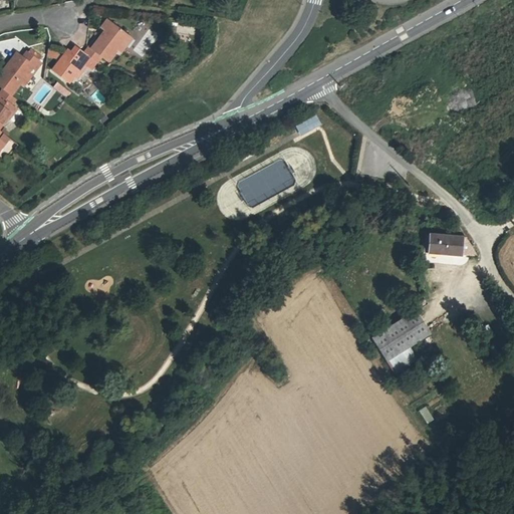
[(120,53),(126,45),(123,43),(129,36),(108,20),(101,28),(105,31),(91,48),(89,47),(84,53),(96,62),(100,56),(107,61),(116,50),(120,53)]
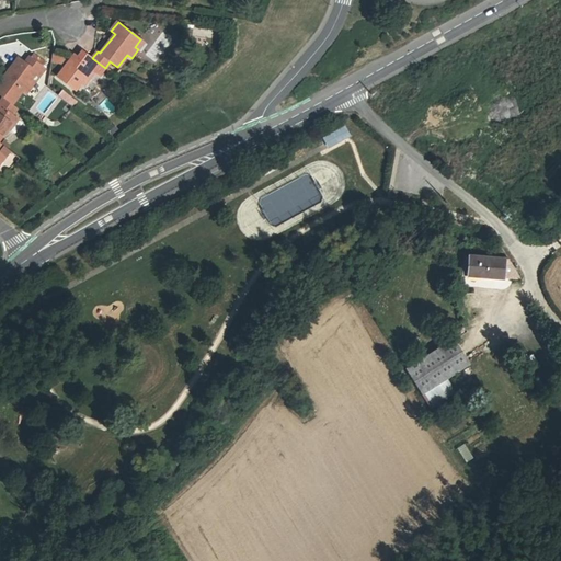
[(144,42),(140,39),(135,47),(138,49),(144,42)]
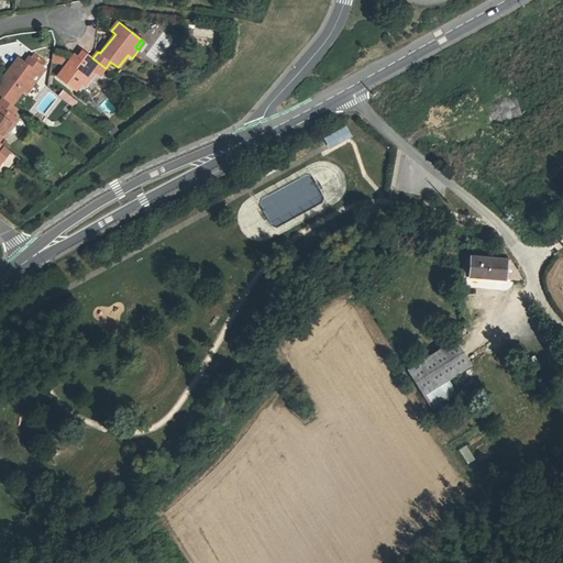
[(33,53),(31,56),(44,66),(46,63),(33,53)]
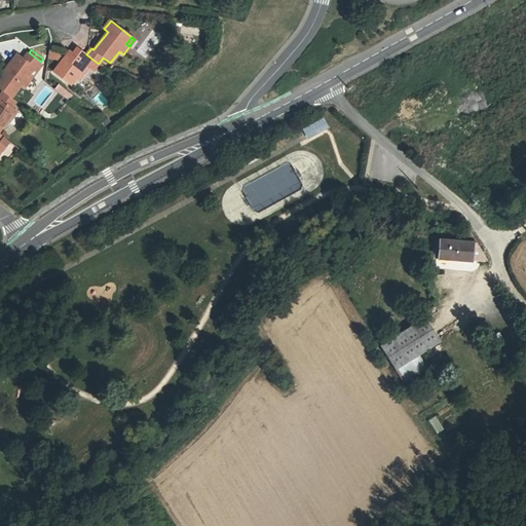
[(64,51),(53,49),(51,58),(58,60),(64,51)]
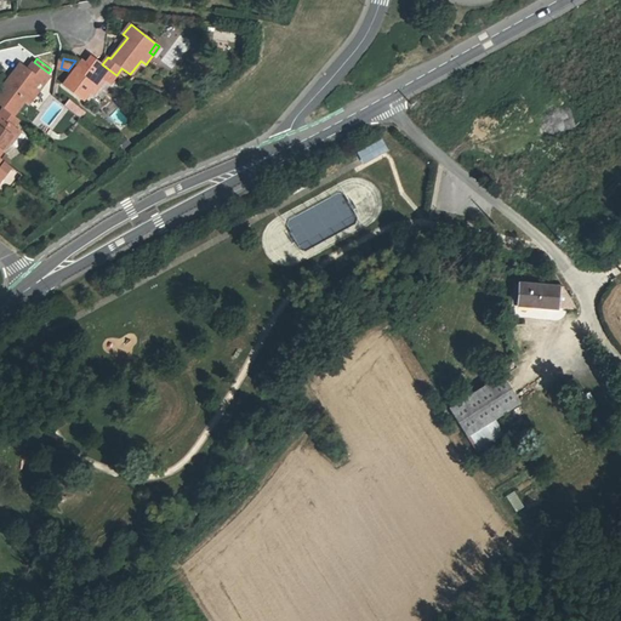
[(110,83),(117,75),(102,64),(95,58),(89,66),(83,61),(63,86),(84,101),(89,93),(102,77),(106,79),(110,83)]
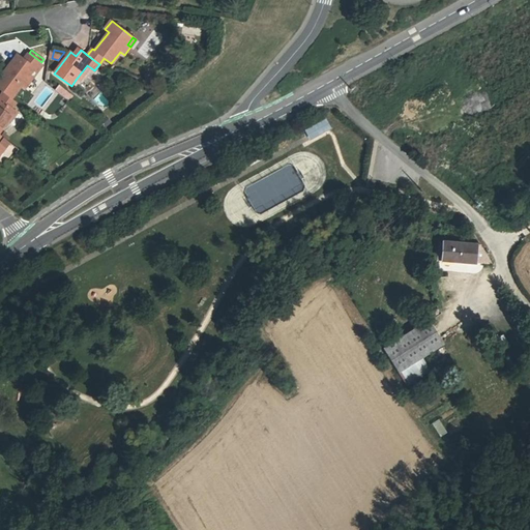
[(42,64),(41,62),(29,53),(24,59),(18,55),(0,78),(0,89),(3,92),(10,98),(21,86),(22,86),(35,68),(38,70),(42,64)]
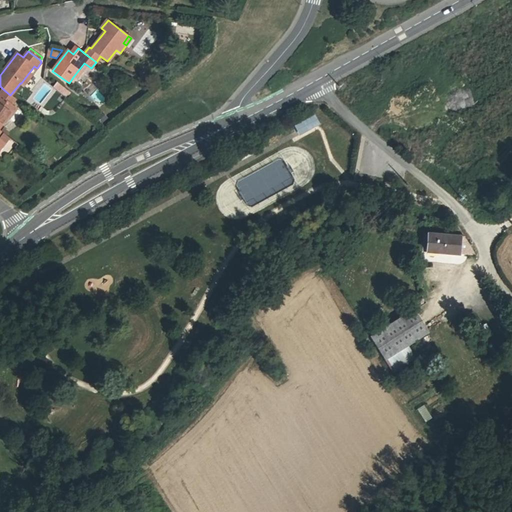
[(84,63),(73,77),(76,79),(87,65),(84,63)]
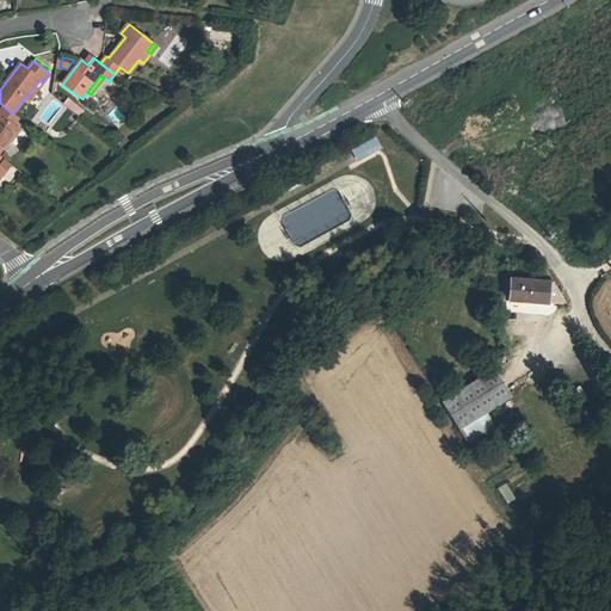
[(41,79),(25,99),(28,103),(44,81),(41,79)]
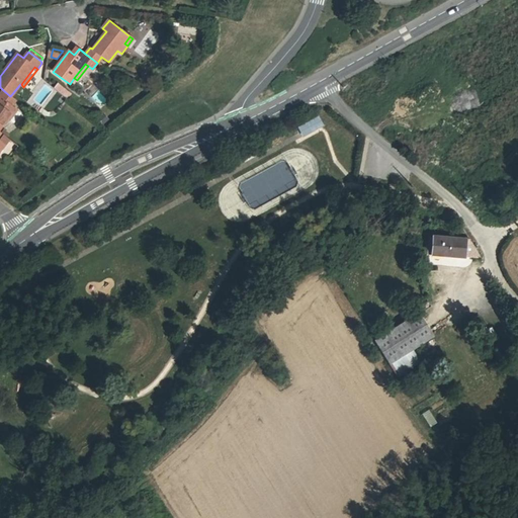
[(58,82),(54,88),(68,99),(72,93),(58,82)]
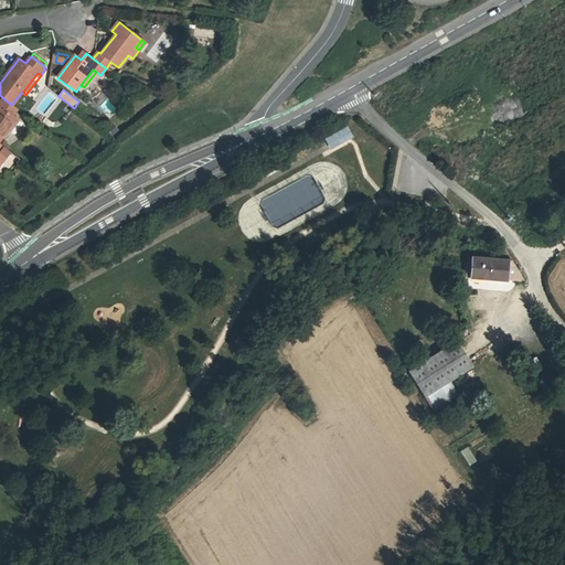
[(17,109),(11,105),(3,98),(0,103),(0,139),(8,129),(14,135),(23,124),(12,115),(17,109)]
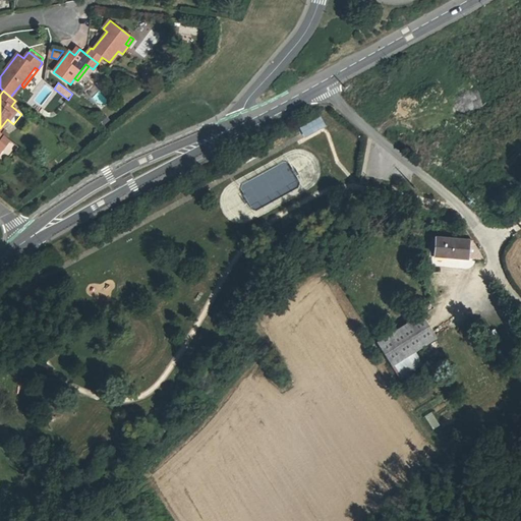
[(104,125),(110,120),(104,113),(98,118),(104,125)]
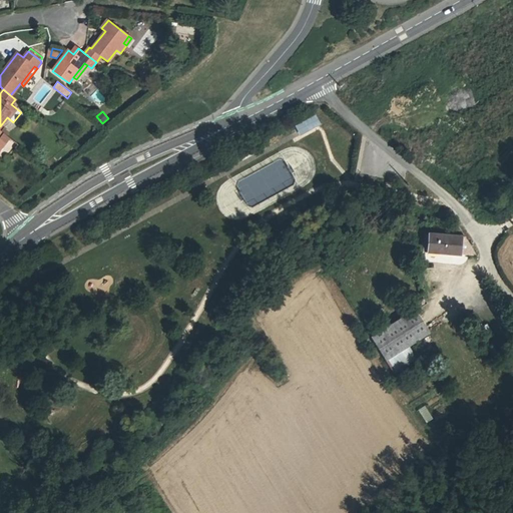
[(297,126),(299,130),(318,120),(316,116),(297,126)]
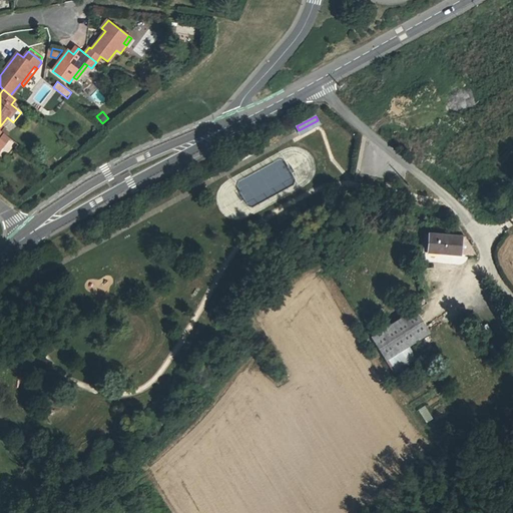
[(318,120),(299,130),(301,134),(320,124),(318,120)]
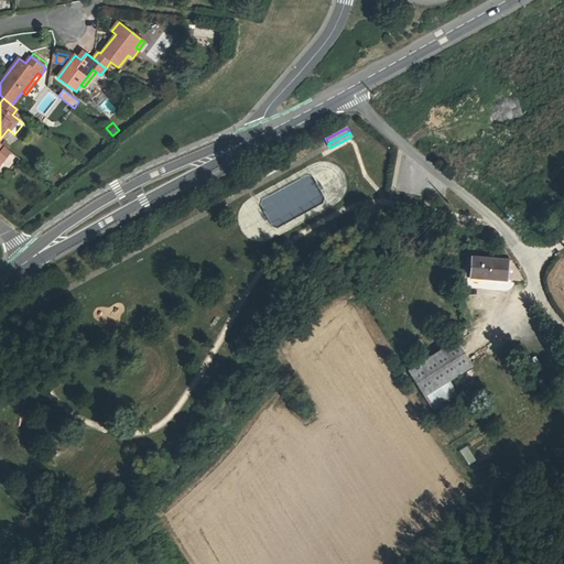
[(0,149),(0,153),(2,155),(10,151),(7,149),(3,145),(0,149)]
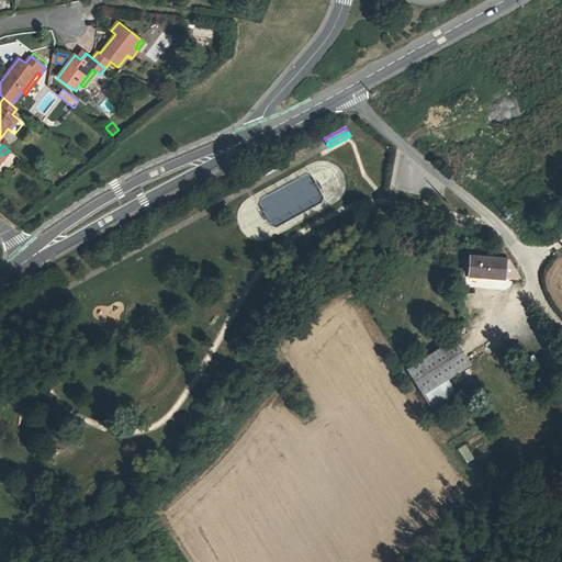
[(0,164),(10,150),(2,155),(0,157),(0,164)]
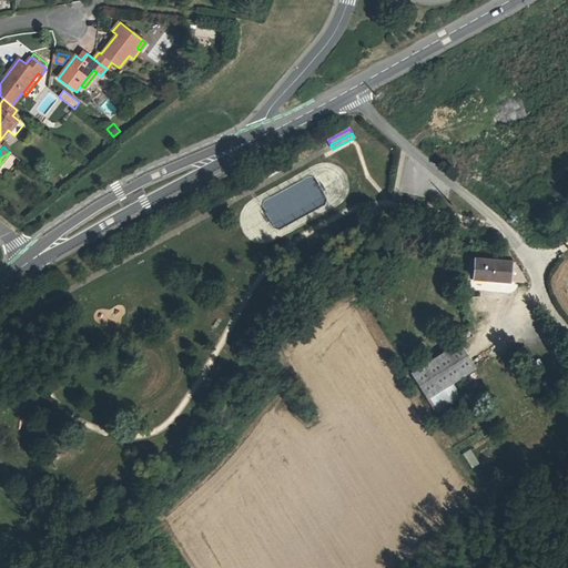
[(446,158),(442,163),(448,168),(453,162),(446,158)]
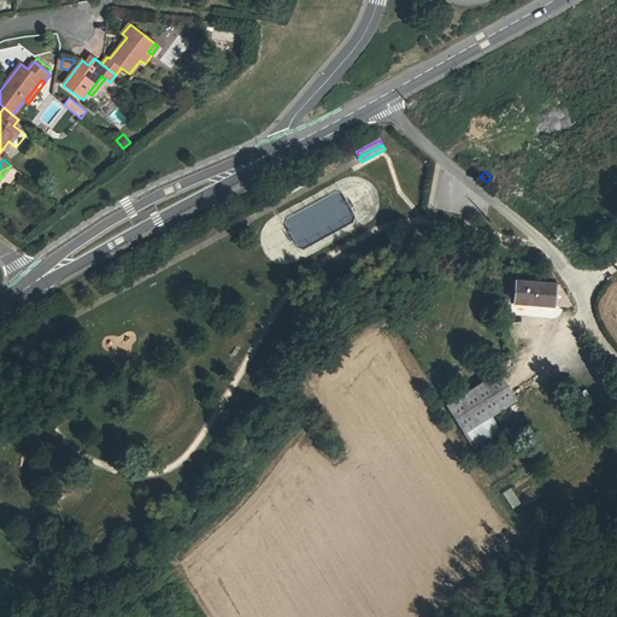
[(495,178),(491,183),(506,194),(510,188),(495,178)]
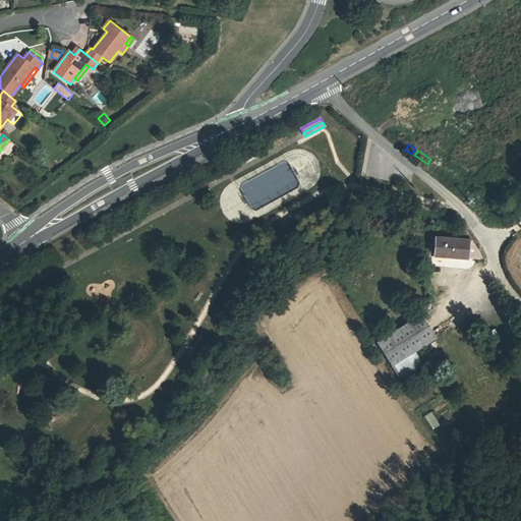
[(441,169),(460,185),(465,179),(446,163),(441,169)]
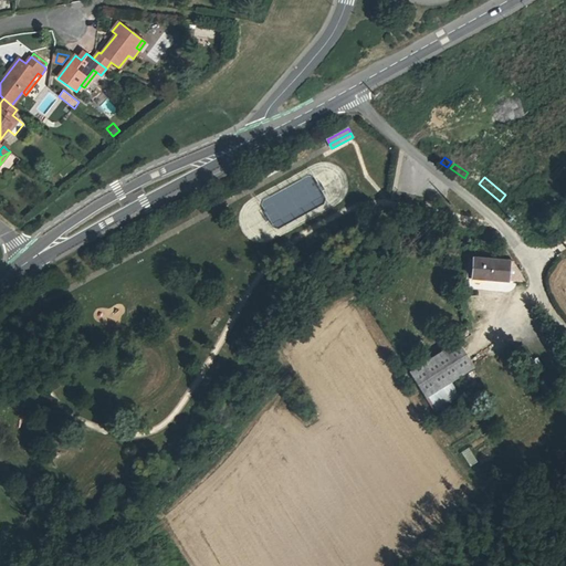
[(516,207),(511,213),(517,219),(523,212),(516,207)]
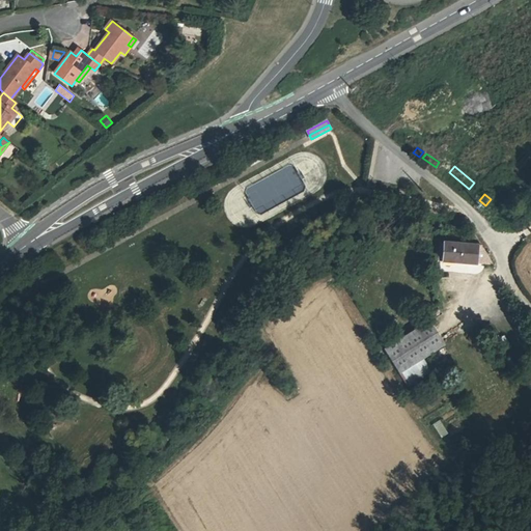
[(444,261),(476,266),(478,245),(446,244),(444,261)]
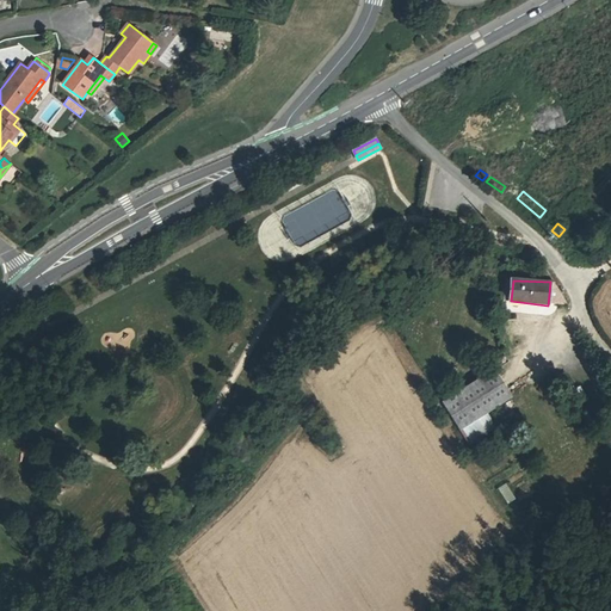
[(512,401),(494,370),(440,401),(464,448),(498,431),(488,414),(512,401)]
